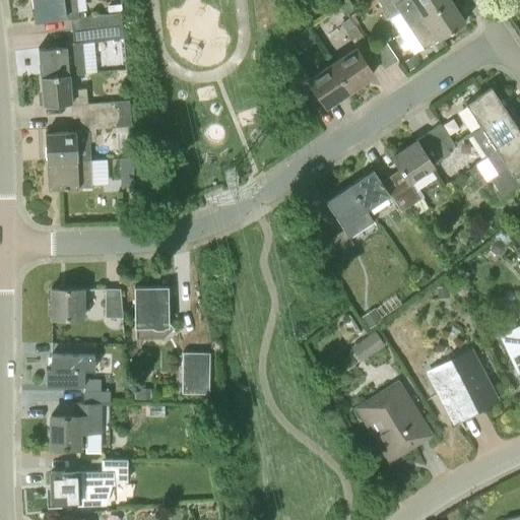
[(78,11),(76,0),(31,0),(35,20),(64,17),(64,19),(70,18),(72,31),(102,28),(120,26),(122,25),(121,12),(84,15),(82,10),(78,11)]
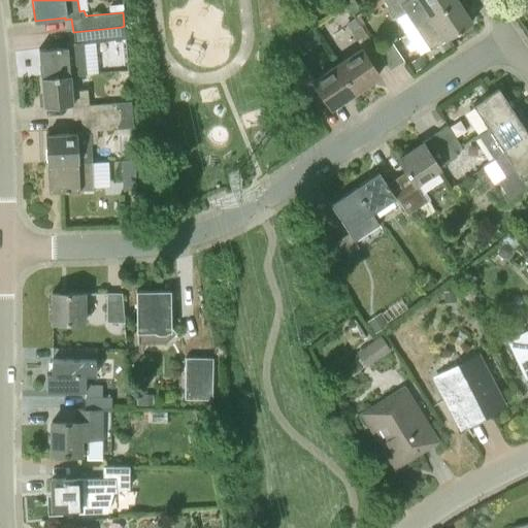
[(356,0),(352,0),(350,2),(356,13),(362,10),(356,0)]
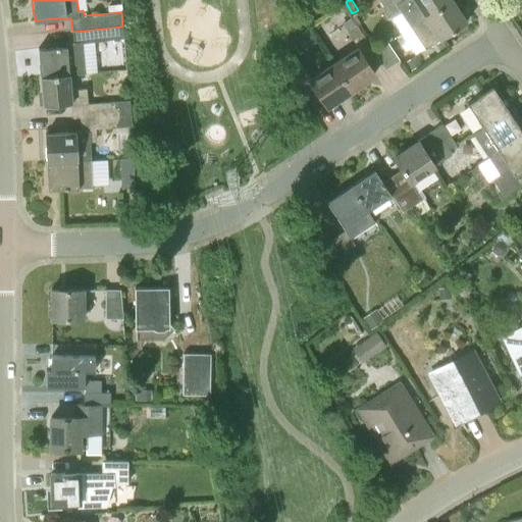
[(379,0),(392,17),(401,11),(411,27),(450,0),(379,0)]
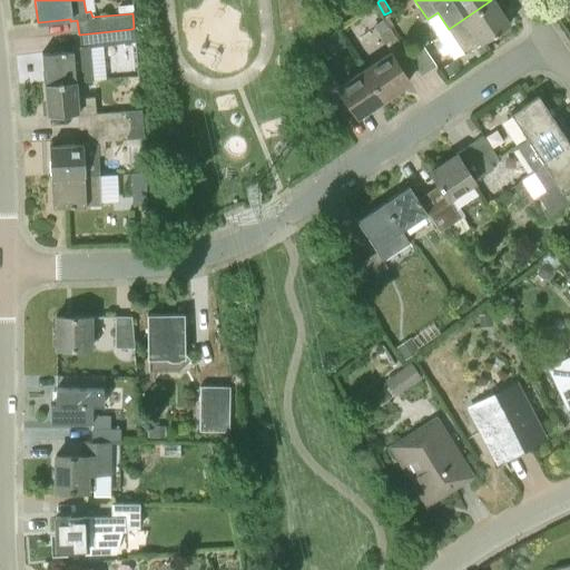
[(491,0),(449,29),(464,53),(510,23),(493,0),(491,0)]
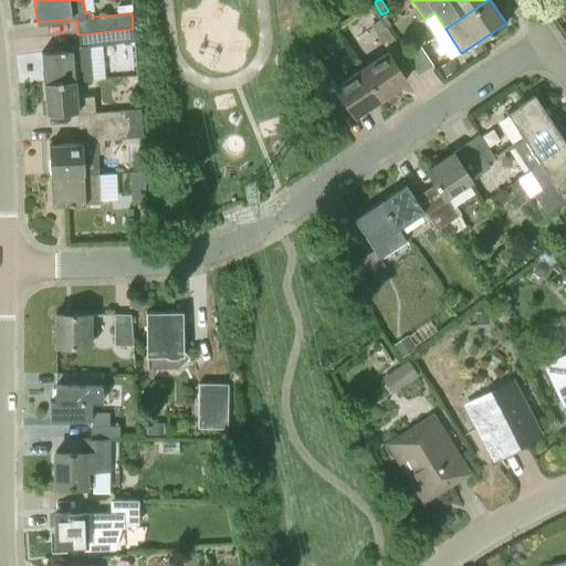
[(117,7),(118,14),(132,12),(132,4),(117,7)]
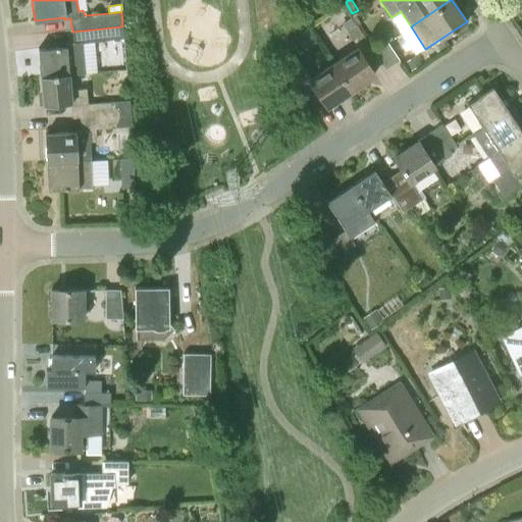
[(331,61),(351,90),(375,74),(367,63),(377,56),(363,33),(353,16),(342,22),(356,45),(331,61)]
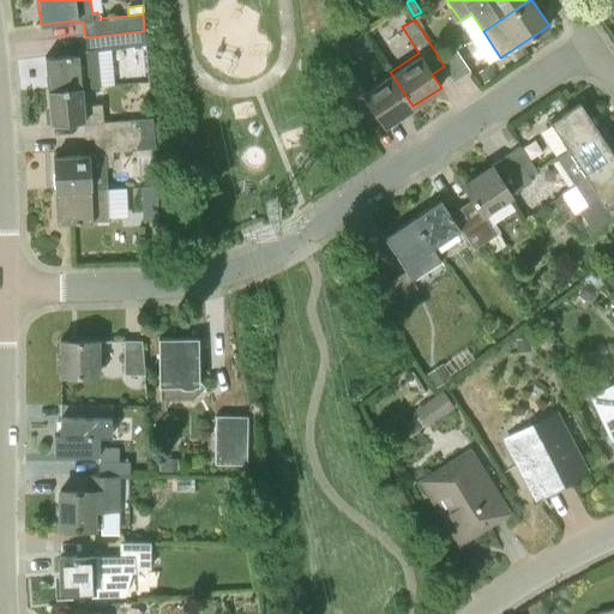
[(142,31),(120,34),(121,48),(144,46),(142,31)]
